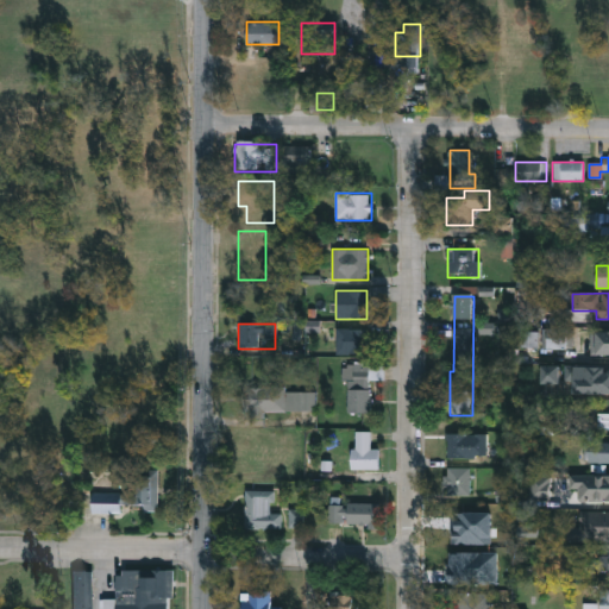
[(366,355),(336,355),(336,328),(366,328),(366,355)]
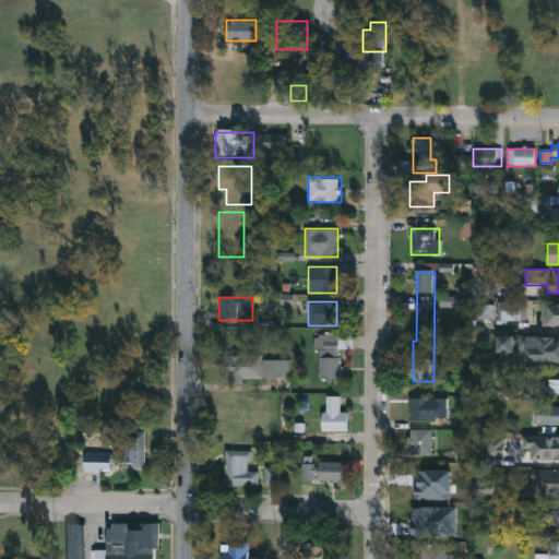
[(547,305),(558,305),(558,326),(547,326),(547,305)]
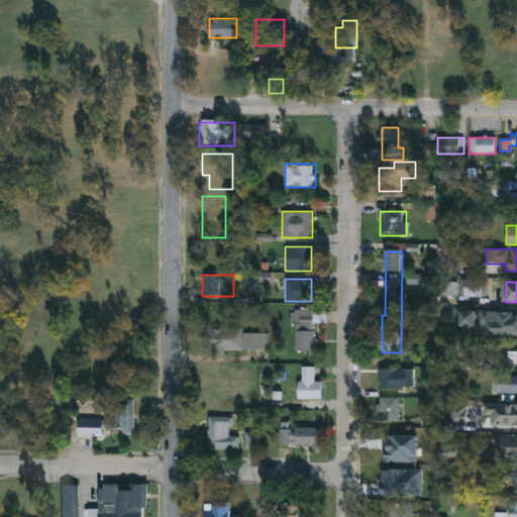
[(293,350),(293,308),(324,308),(324,322),(314,322),(314,350),(293,350)]
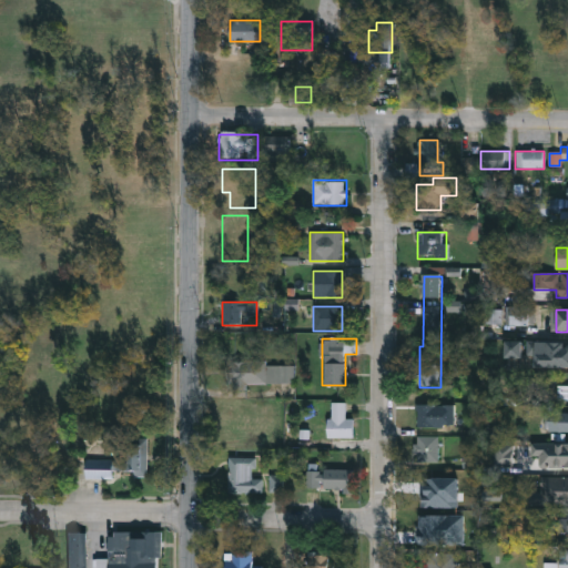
[(505,359),(505,342),(520,342),(520,359),(505,359)]
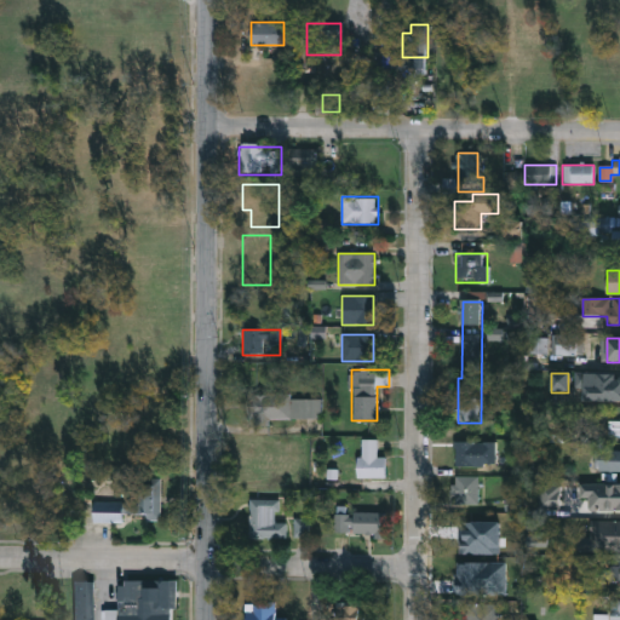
[(619,401),(583,401),(583,389),(574,389),(574,374),(619,374),(619,401)]
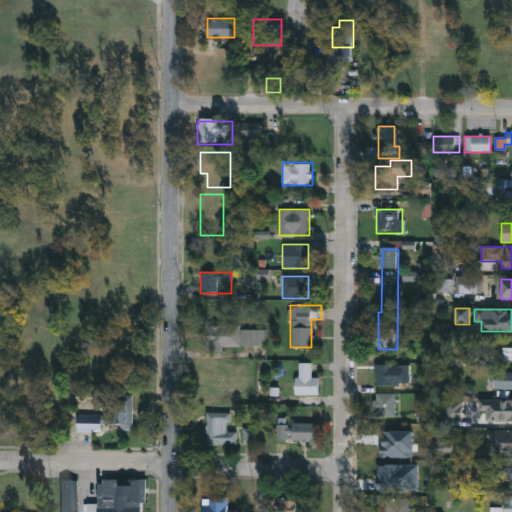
[(264,346),(203,346),(203,325),(239,325),(239,330),(264,330),(264,346)]
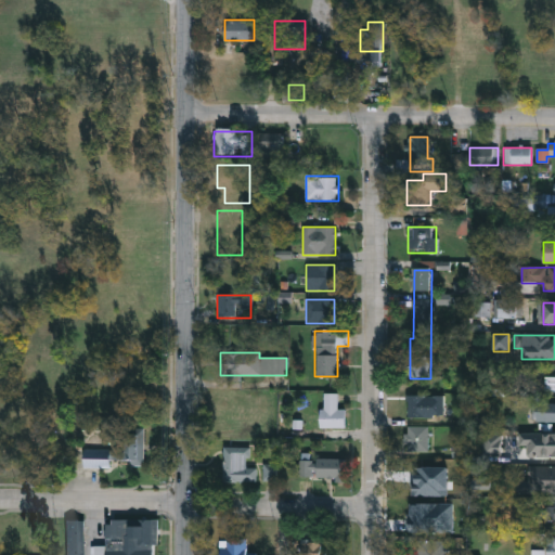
[(554,390),(545,390),(545,378),(554,378),(554,390)]
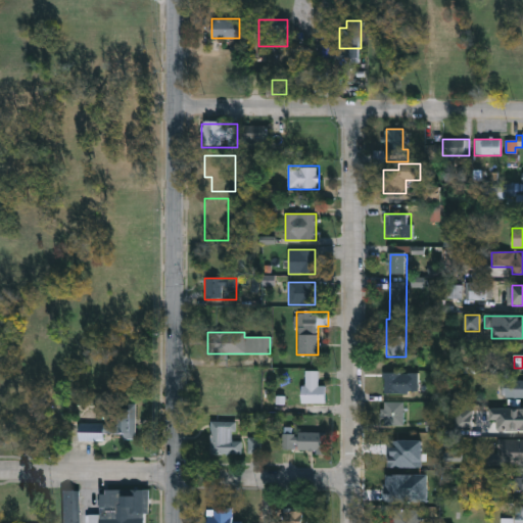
[(318,371),(318,386),(325,386),(325,403),(302,403),(302,371),(318,371)]
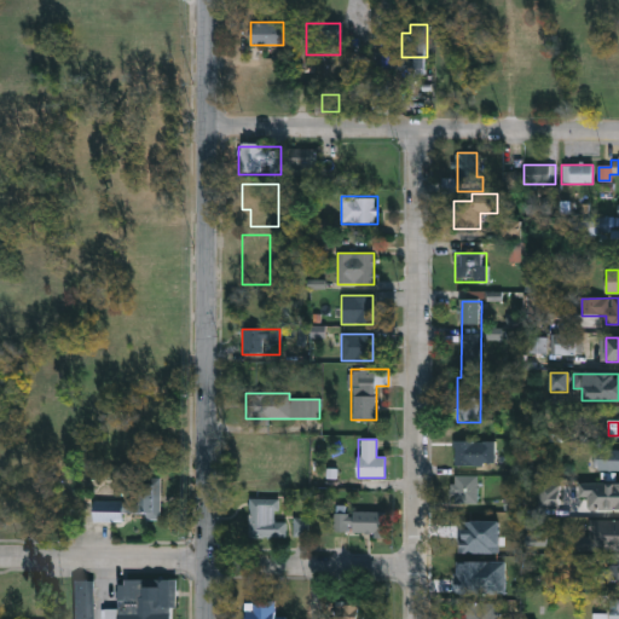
[(453,440),(495,441),(495,457),(475,457),(475,467),(452,467),(453,440)]
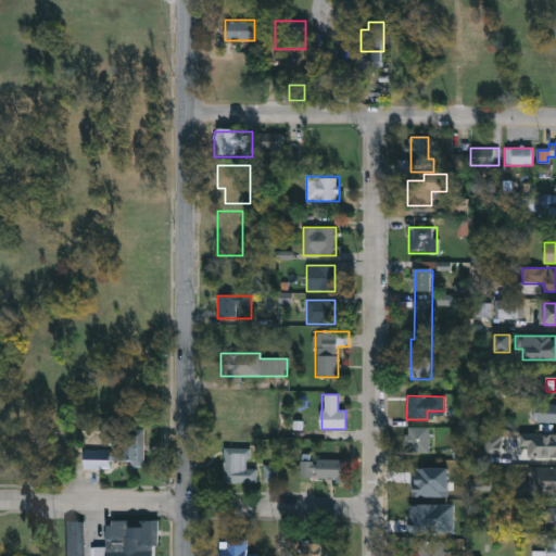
[(555,404),(555,424),(532,424),(532,404),(555,404)]
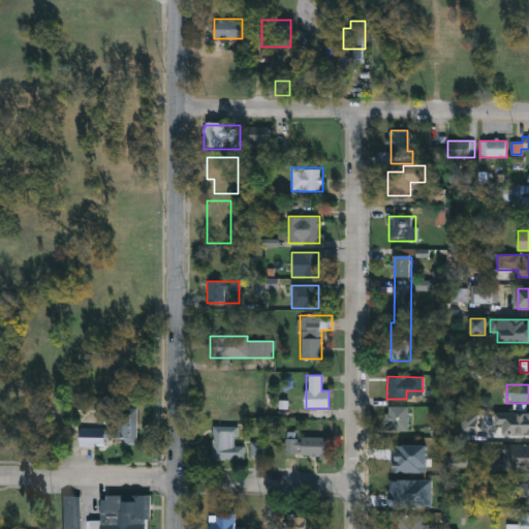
[(387,431),(387,406),(408,406),(408,431),(387,431)]
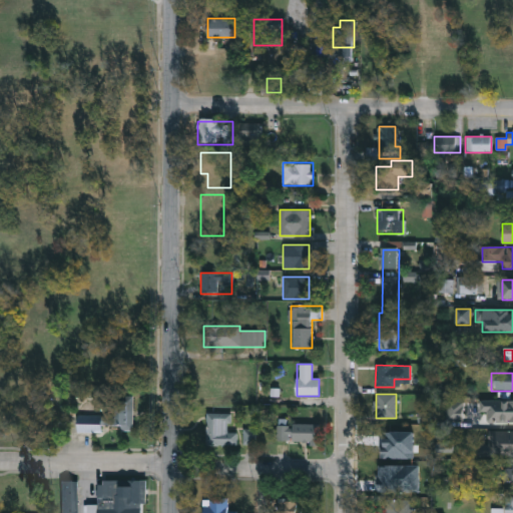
[(132,429),(100,429),(100,432),(76,432),(76,415),(103,415),(103,396),(132,396),(132,429)]
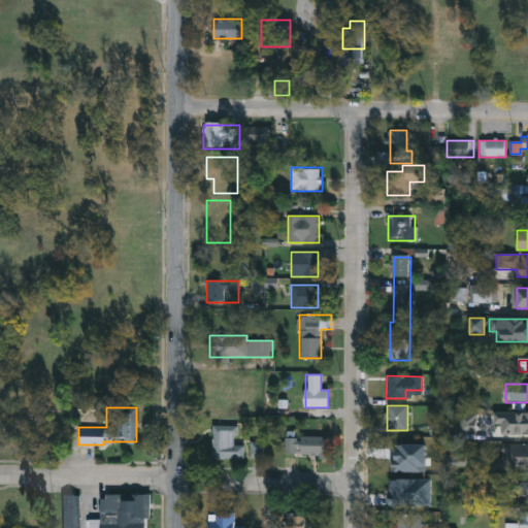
[(243,459),(211,459),(211,425),(236,425),(236,444),(243,444),(243,459)]
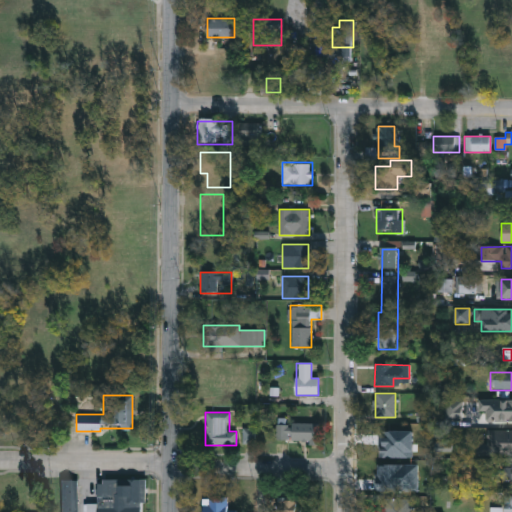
[(275,424),(318,424),(317,442),(275,442),(275,424)]
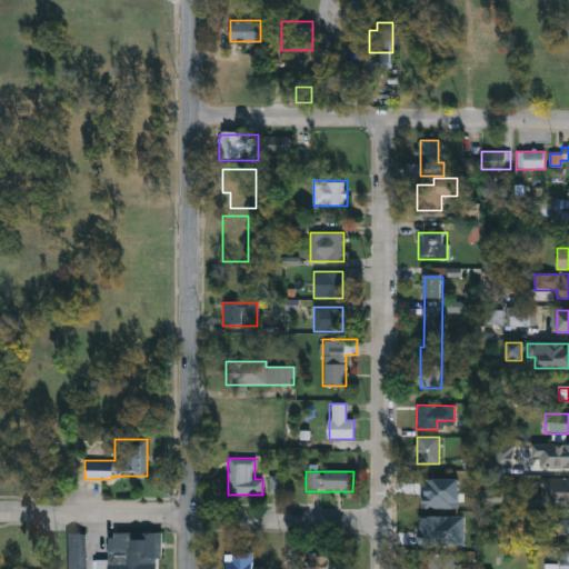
[(97,568),(97,559),(110,559),(110,531),(160,531),(160,560),(158,560),(158,568),(97,568)]
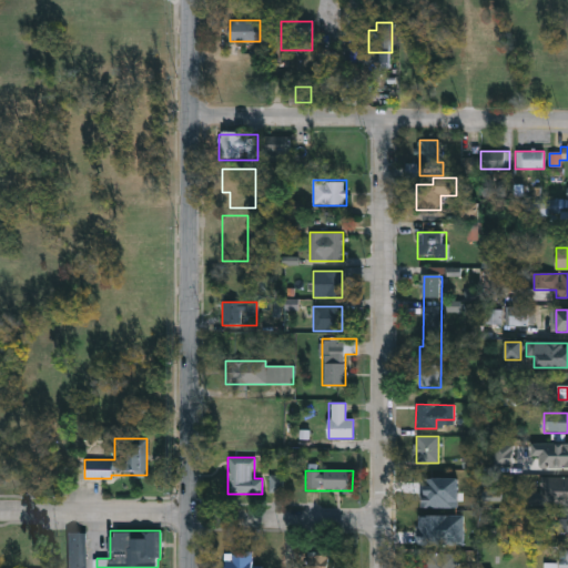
[(85,567),(69,567),(69,531),(85,531),(85,567)]
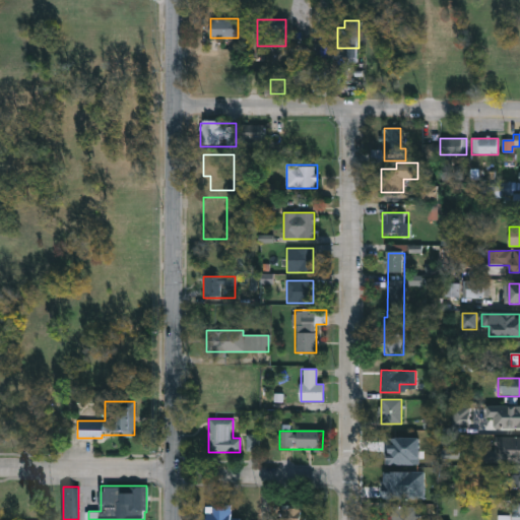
[(205,519),(205,506),(231,506),(231,518),(239,518),(239,519),(205,519)]
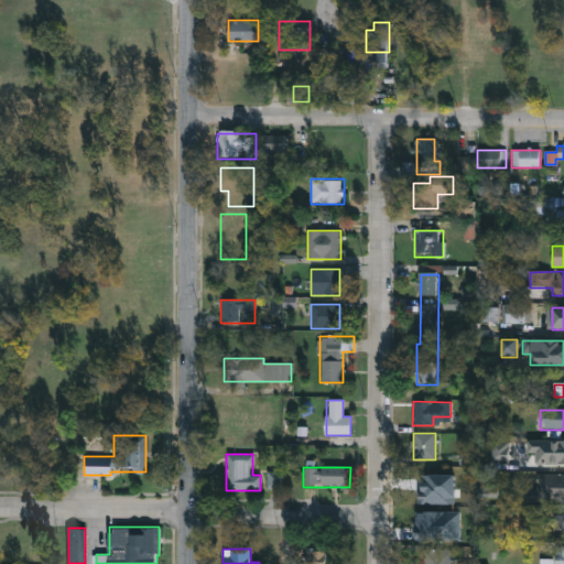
[(329,563),(304,563),(304,549),(329,549),(329,563)]
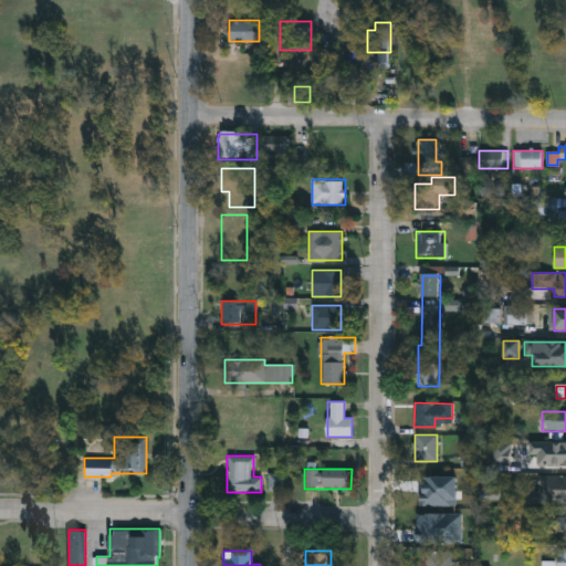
[(423,565),(423,551),(454,551),(454,565),(423,565)]
